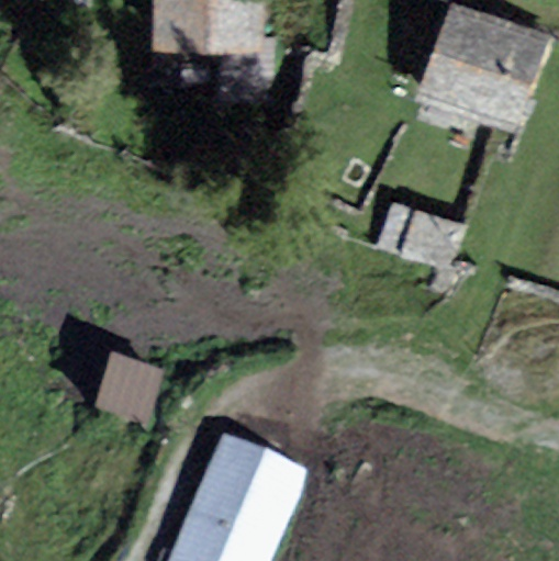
[(153,0),(152,51),(260,54),(261,0),(153,0)]
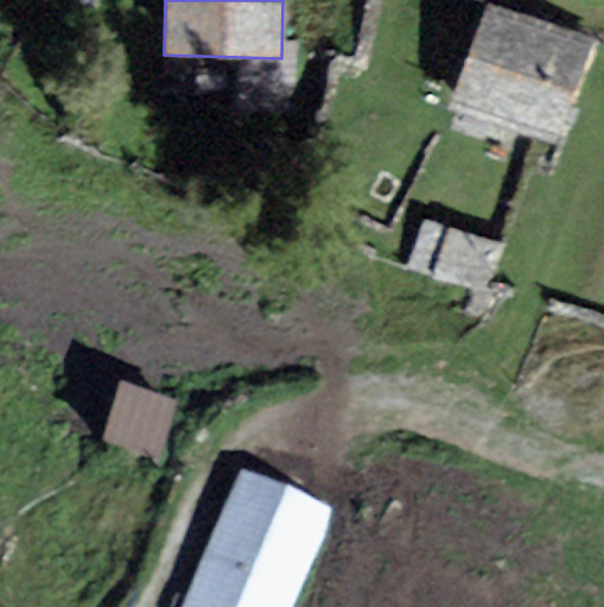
[(592,44),(490,8),(457,105),(559,139),(592,44)]
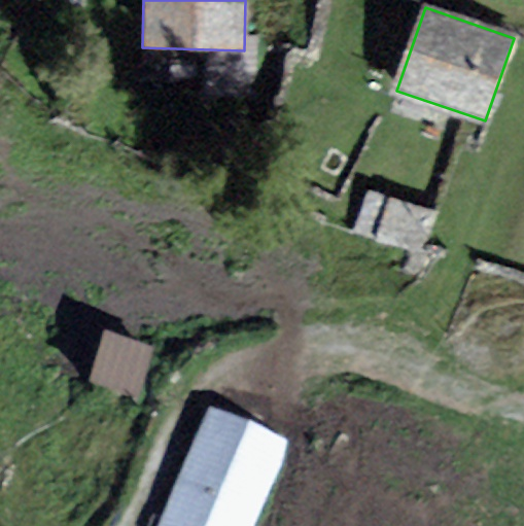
[(431,210),(389,198),(377,240),(419,252),(431,210)]
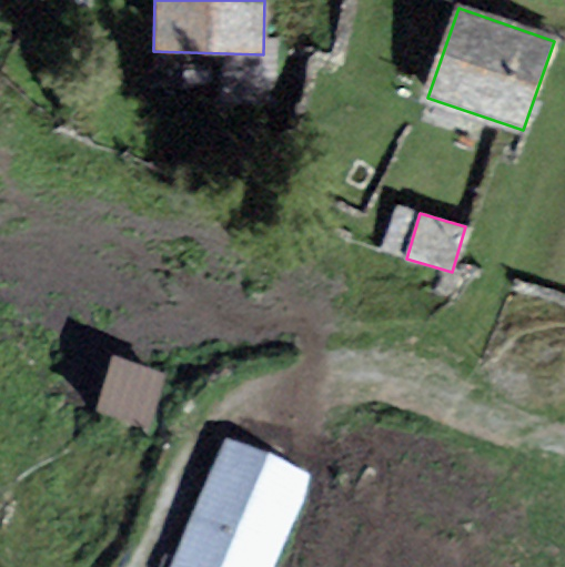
[(111,356),(97,409),(148,424),(163,370),(111,356)]
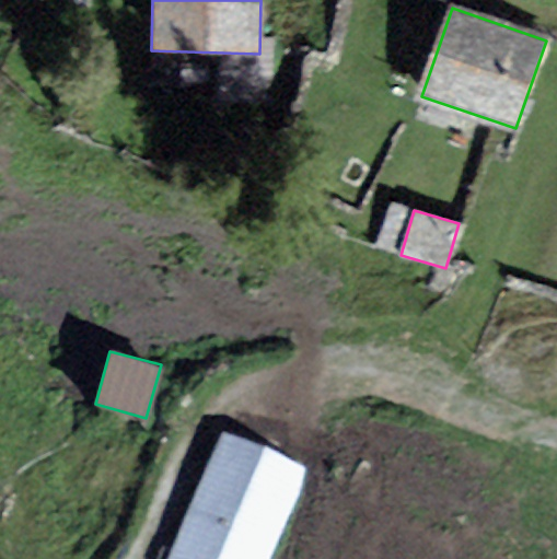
[(268,558),(304,475),(221,440),(171,558),(268,558)]
